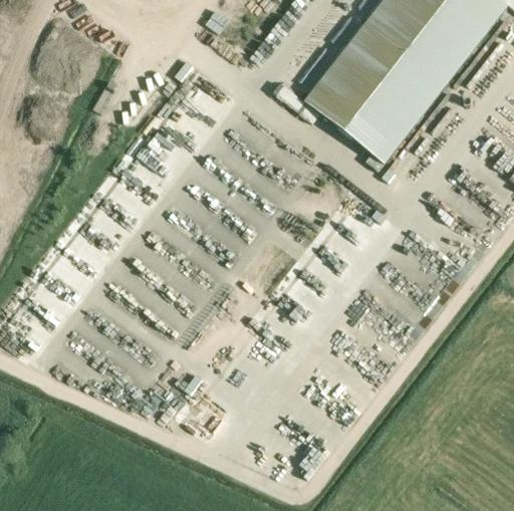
[(383,0),(304,100),(320,113),(384,164),(508,4),(502,0),(383,0)]
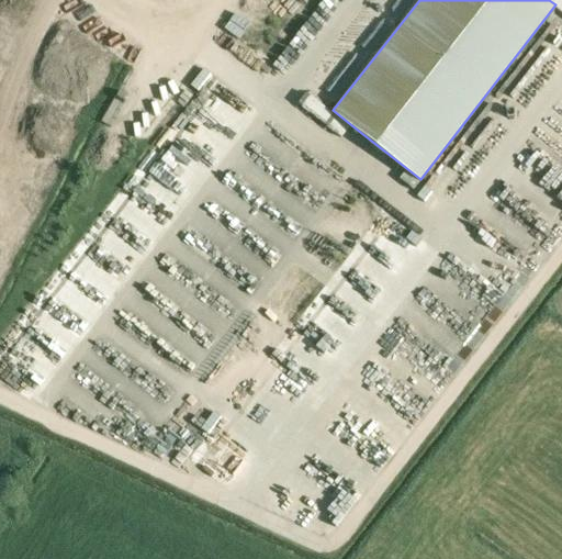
[(561,9),(561,0),(549,0),(555,4),(561,9)]
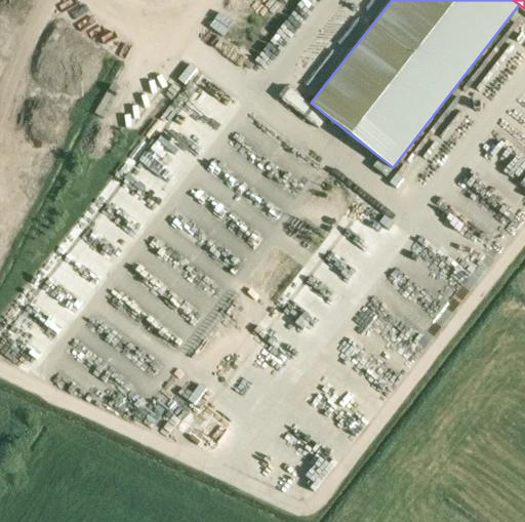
[(311,103),(288,85),(279,95),(319,126),(327,116),(311,103)]
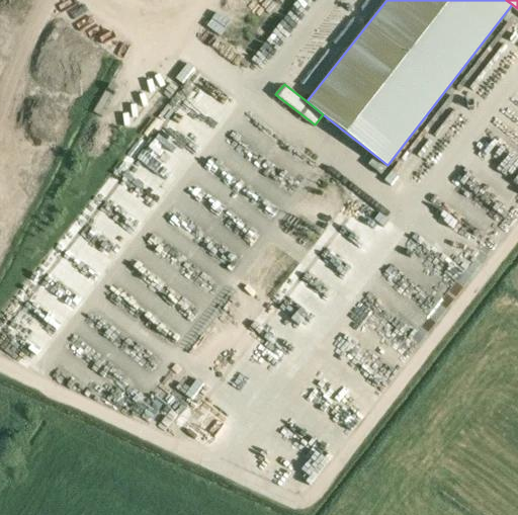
[(138,171),(146,161),(133,151),(125,161),(138,171)]
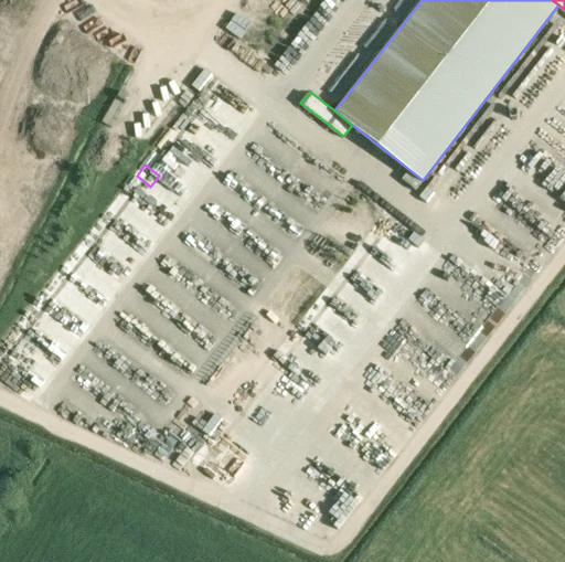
[(278,359),(270,367),(287,384),(295,377),(278,359)]
